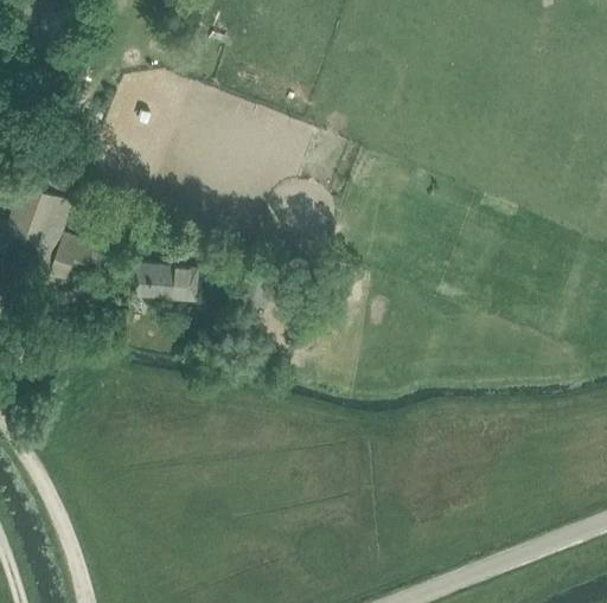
[(33,186),(65,198),(75,173),(64,168),(62,173),(43,166),(33,186)]
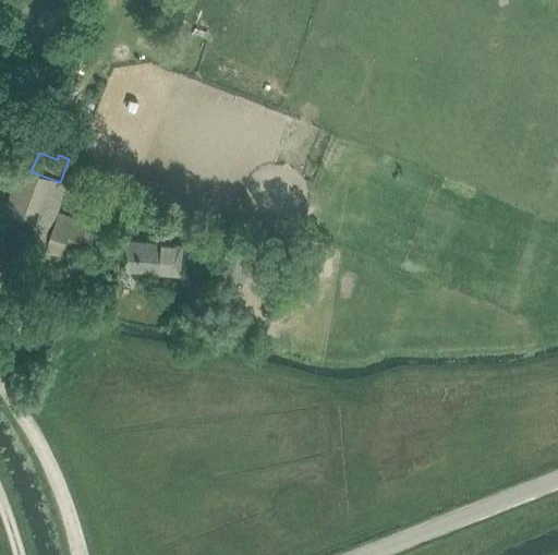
[(41,241),(47,243),(45,251),(60,256),(62,249),(85,257),(96,228),(58,214),(68,186),(19,168),(2,212),(21,218),(13,241),(38,250),(41,241)]
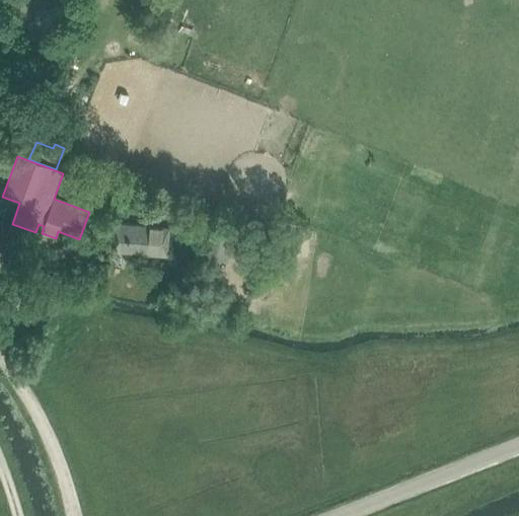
[(63,178),(59,191),(89,201),(94,189),(63,178)]
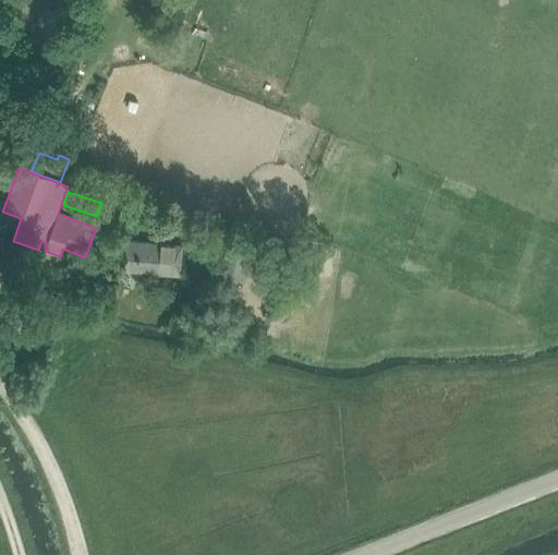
[(144,276),(167,278),(179,279),(182,249),(176,249),(176,245),(161,244),(161,249),(123,245),(121,269),(145,272),(144,276)]
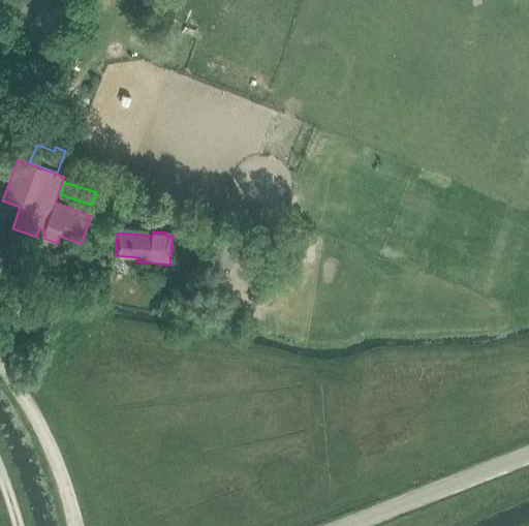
[(215,233),(207,265),(231,271),(241,240),(215,233)]
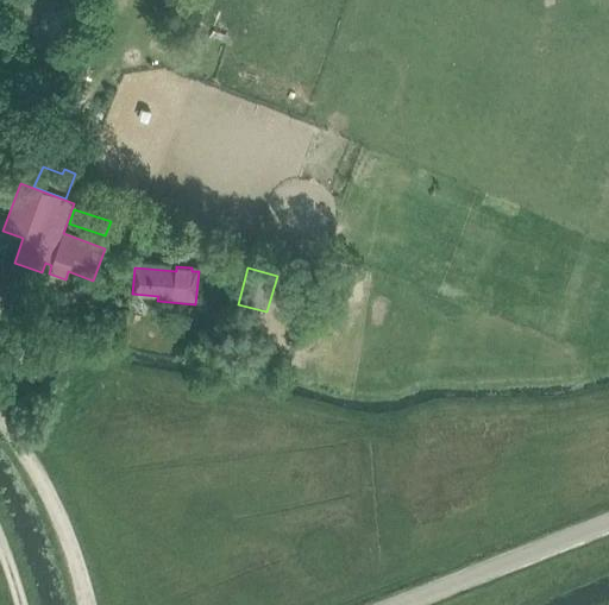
All buildings are outlined.
